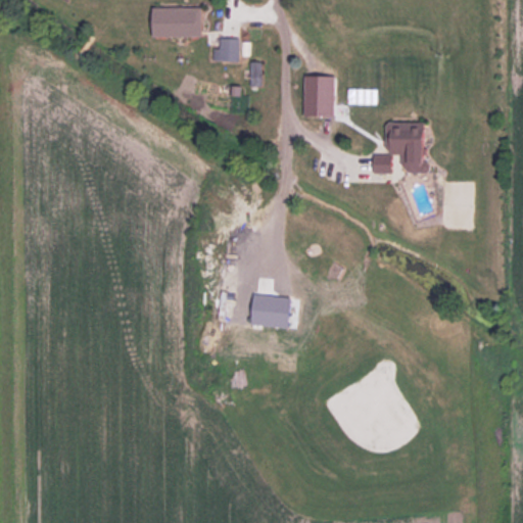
[(152,37),(202,37),(202,8),(152,8),(152,37)]
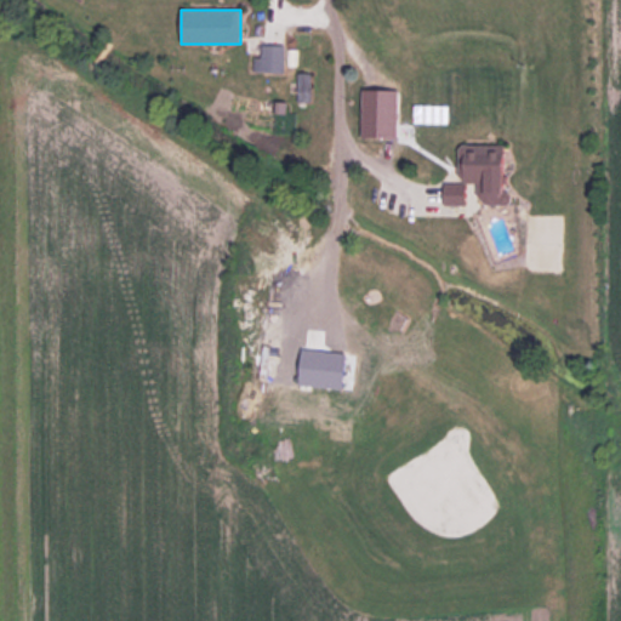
[(284,72),(284,46),(261,46),(261,60),(254,60),(254,72),(284,72)]
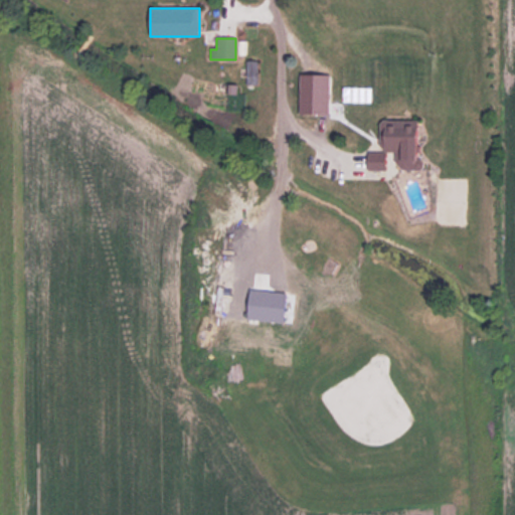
[(256,62),(246,62),(246,86),(256,86),(256,62)]
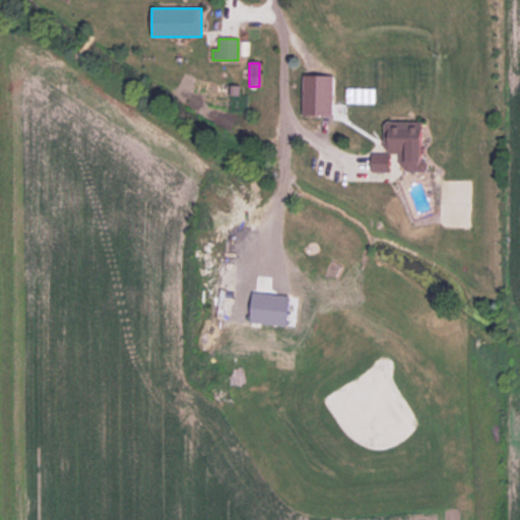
[(319,116),(319,77),(300,77),(300,116),(319,116)]
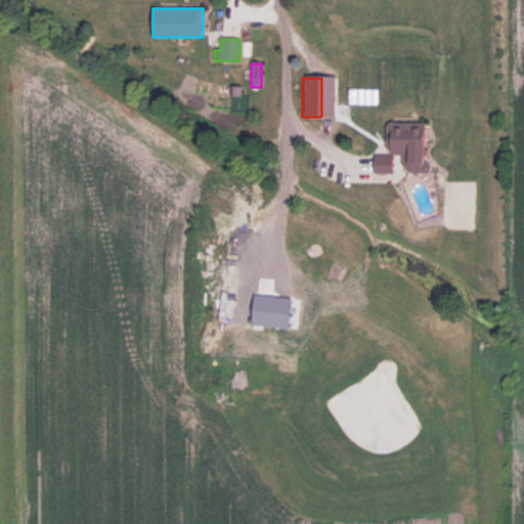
[(388,155),(374,155),(374,174),(393,174),(393,156),(404,156),(404,174),(426,173),(426,122),(388,122),(388,155)]
